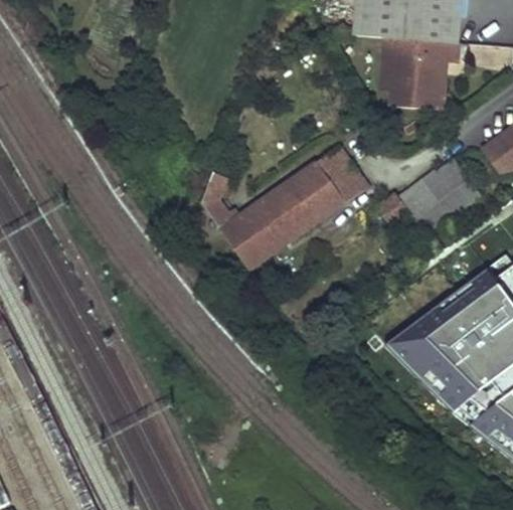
[(357,0),(354,31),(383,33),(456,39),(459,0),(357,0)]
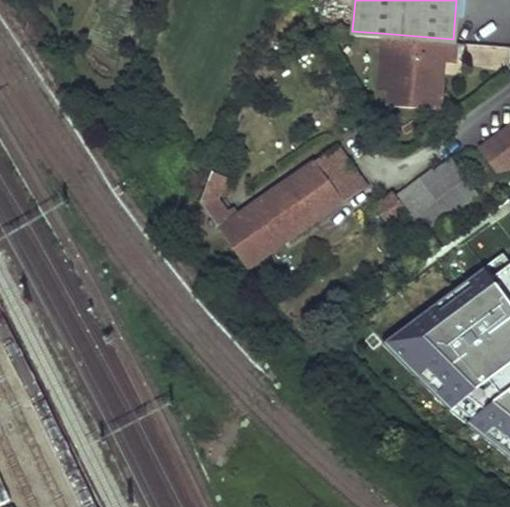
[(453,39),(381,33),(377,86),(386,87),(385,102),(439,106),(442,66),(433,65),(434,58),(443,58),(451,59),(453,39)]
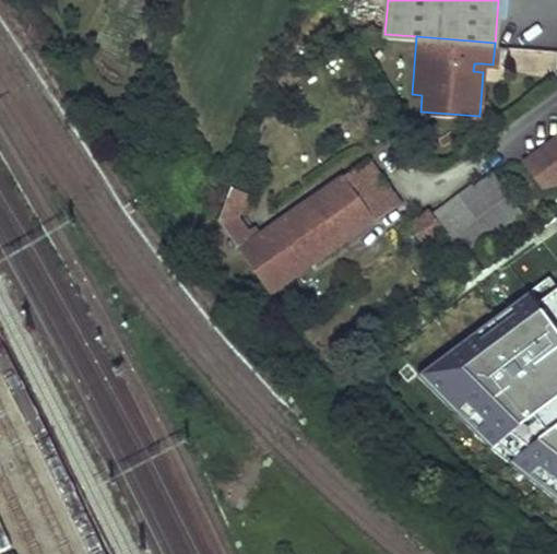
[(484,63),(474,63),(473,71),(483,72),(484,63)]
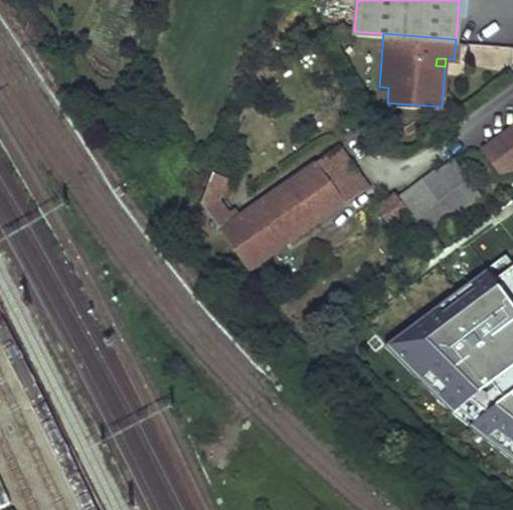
[(512,125),(485,147),(500,167),(512,163),(512,125)]
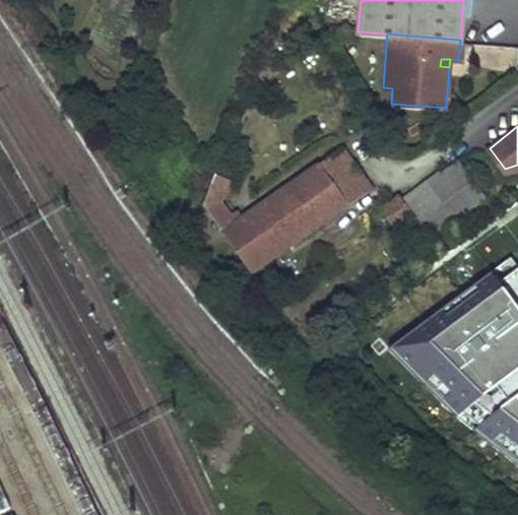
[(344,144),(220,228),(250,269),(372,187),(344,144)]
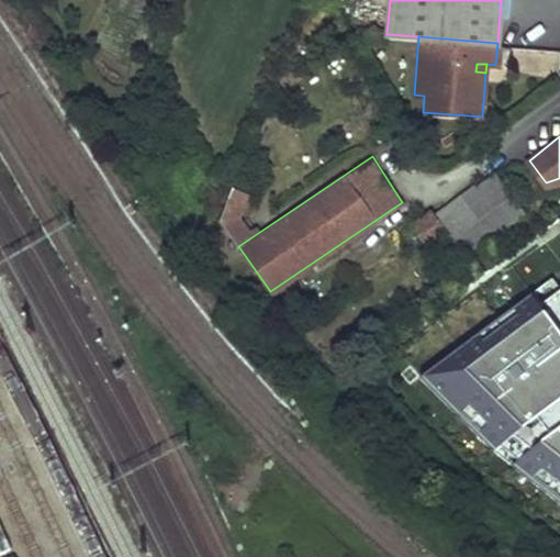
[(493,169),(460,193),(477,218),(489,235),(523,211),(493,169)]
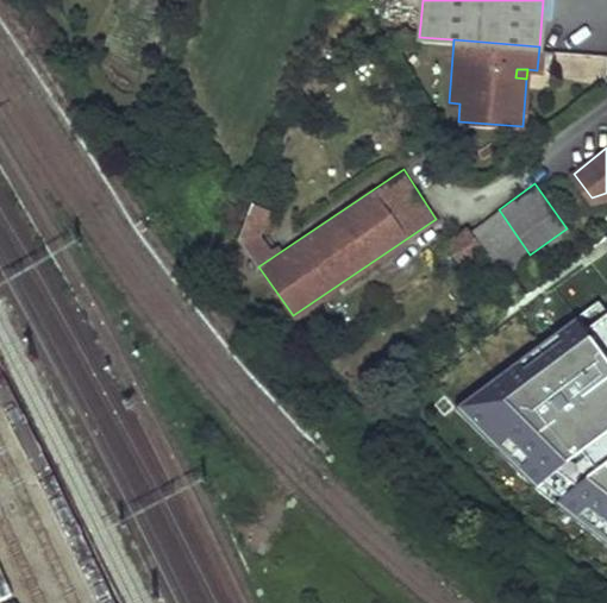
[(257,234),(267,208),(251,202),(237,239),(252,261),(269,250),(257,234)]
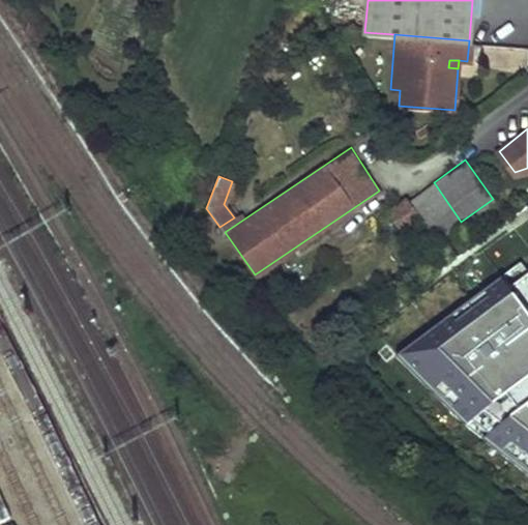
[(434,182),(410,201),(418,214),(426,224),(449,205),(434,182)]
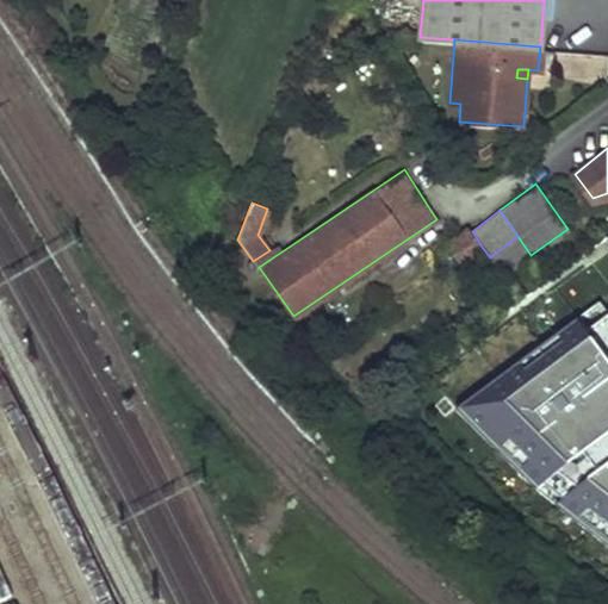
[(482,247),(472,231),(467,225),(446,242),(461,262),(482,247)]
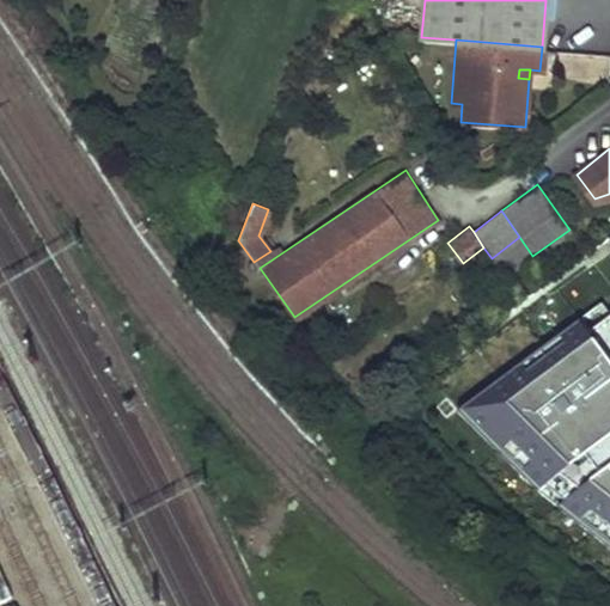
[(609,427),(609,359),(577,320),(463,406),(537,488),(609,427)]
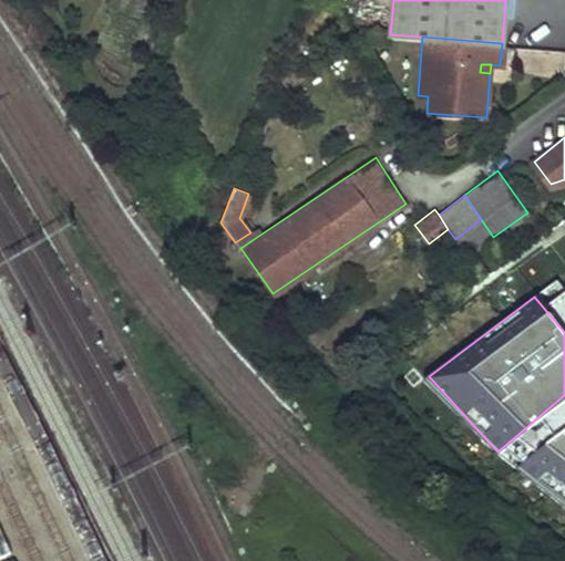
[(564,428),(521,463),(564,496),(564,428)]
